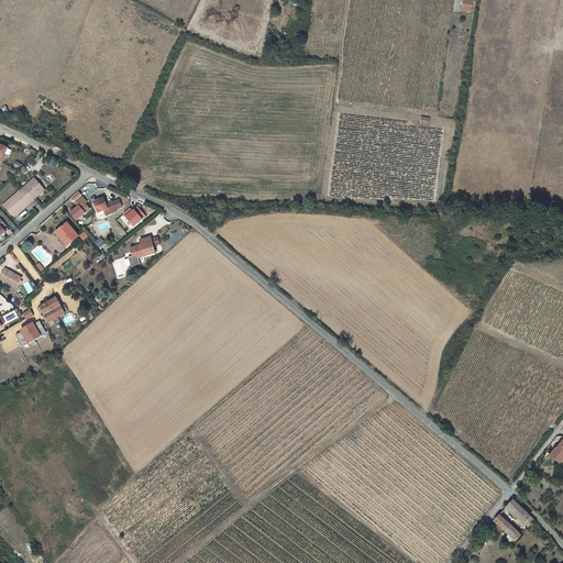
[(474,1),(470,0),(465,0),(463,10),(471,12),(474,1)]
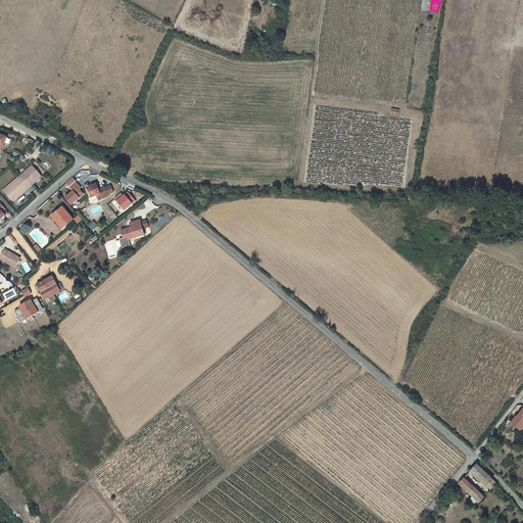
[(391,108),(391,115),(398,116),(399,109),(391,108)]
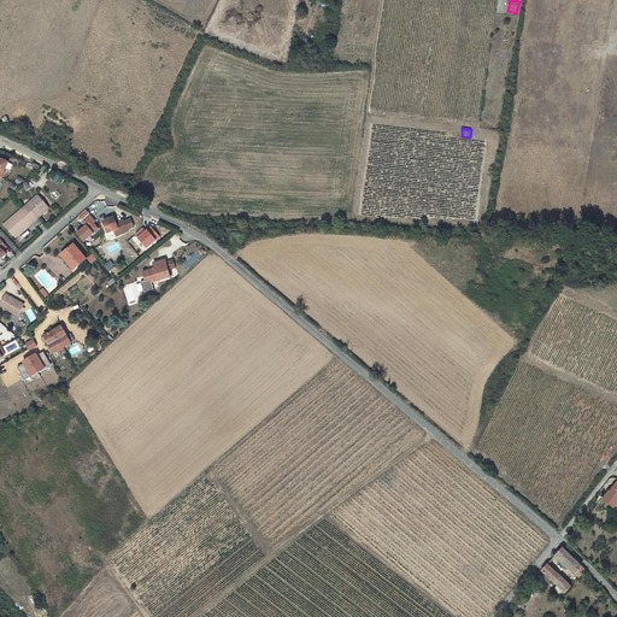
[(50,209),(40,197),(34,201),(33,200),(23,209),(28,215),(33,211),(39,218),(50,209)]
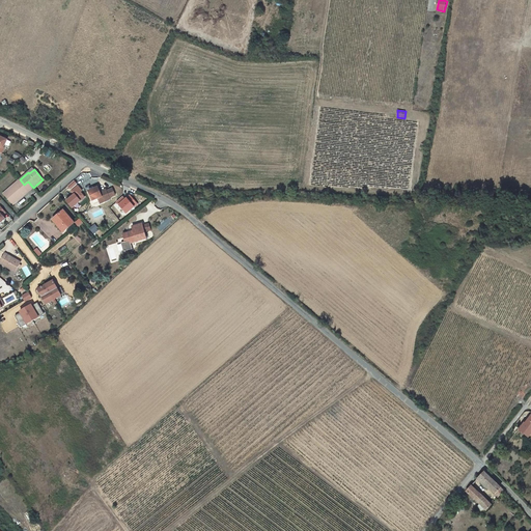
[(29,191),(33,188),(28,182),(24,185),(20,179),(7,191),(10,194),(7,197),(14,204),(24,195),(23,194),(28,190),(29,191)]
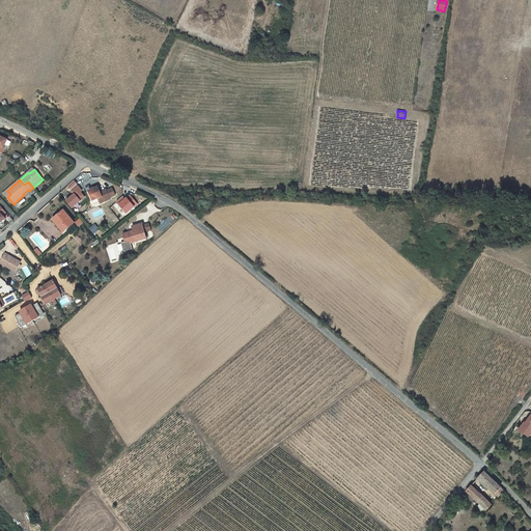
[(84,197),(80,192),(82,191),(78,186),(72,191),(75,195),(66,201),(72,207),(84,197)]
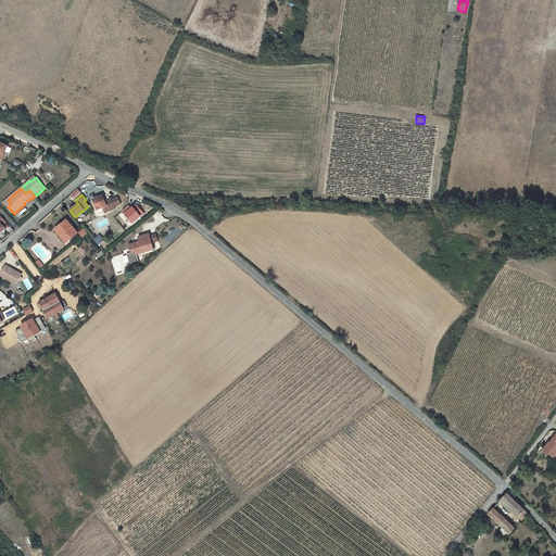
[(121,204),(117,198),(112,201),(108,202),(106,201),(105,201),(102,196),(93,200),(98,210),(103,207),(105,213),(115,209),(114,206),(121,204)]
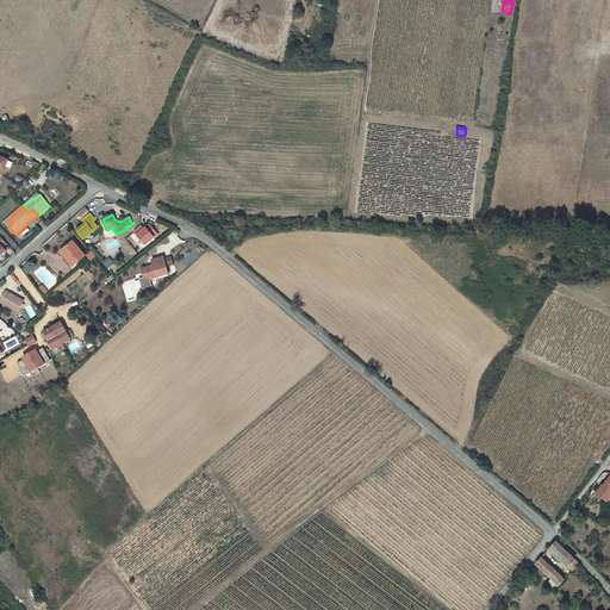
[(141,225),(134,232),(145,246),(159,235),(149,225),(144,229),(141,225)]
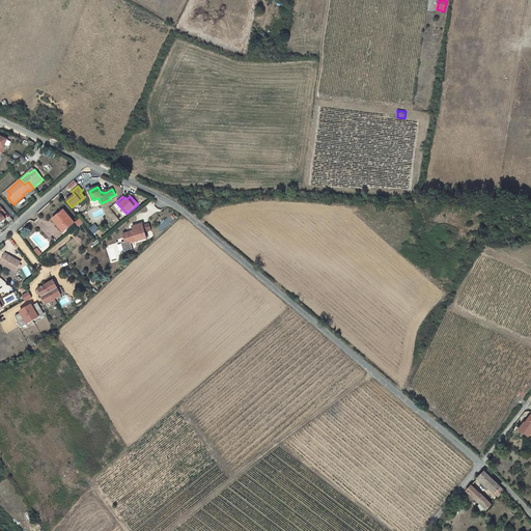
[(103,216),(101,206),(88,211),(92,223),(99,222),(96,218),(103,216)]
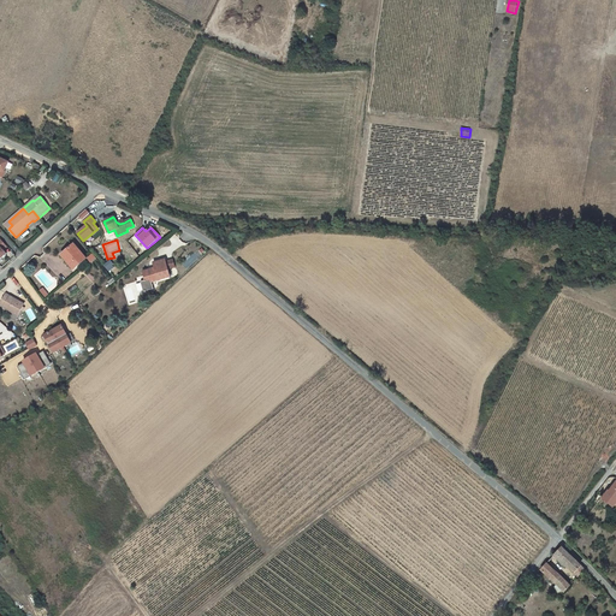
[(87,258),(75,243),(60,255),(69,265),(70,264),(75,268),(87,258)]
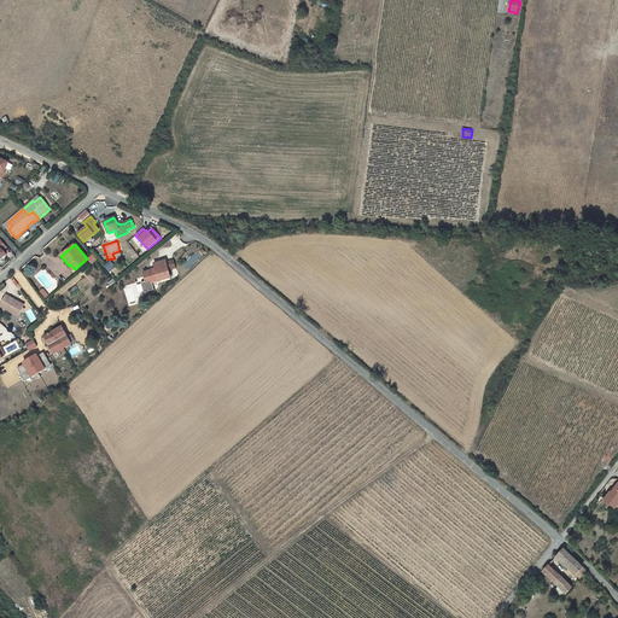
[(167,263),(165,261),(155,264),(156,269),(144,273),(146,281),(151,280),(152,283),(170,278),(169,273),(167,263)]
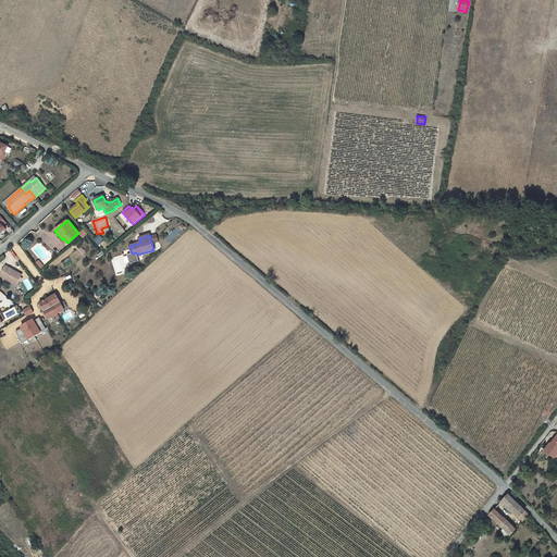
[(157,235),(150,237),(152,246),(159,244),(157,235)]
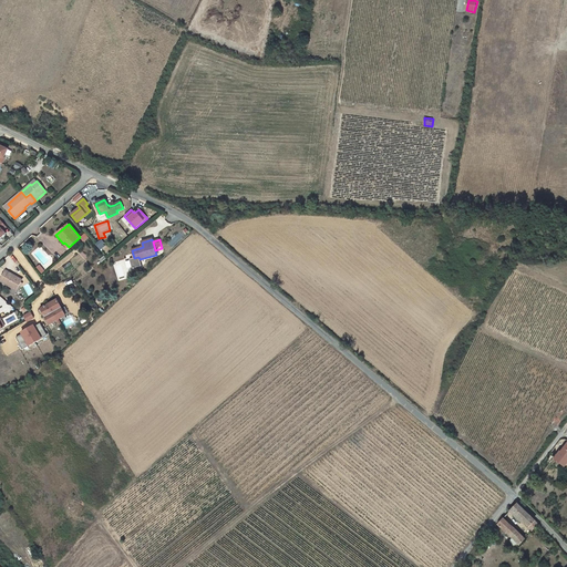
[(142,266),(140,259),(138,257),(134,258),(130,259),(132,268),(142,266)]
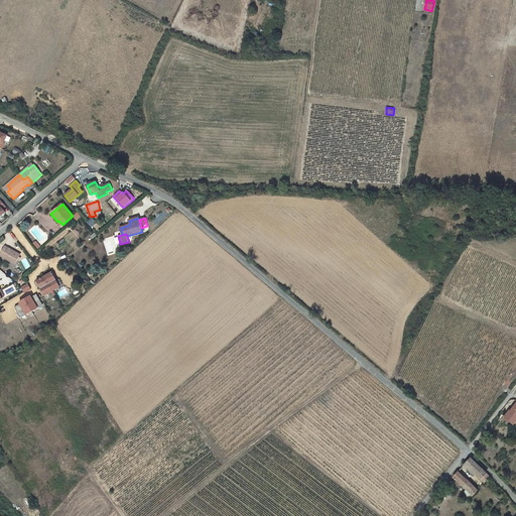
[(0,254),(0,255),(15,264),(18,259),(19,257),(20,255),(5,246),(0,254)]
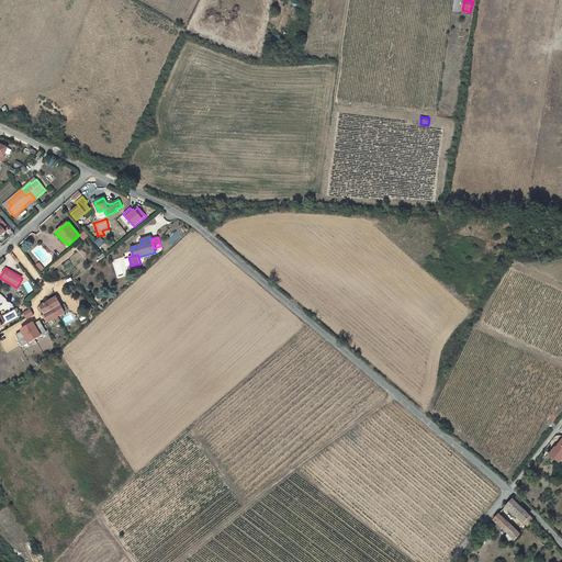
[(65,313),(56,296),(47,302),(52,310),(53,310),(57,317),(58,316),(65,313)]
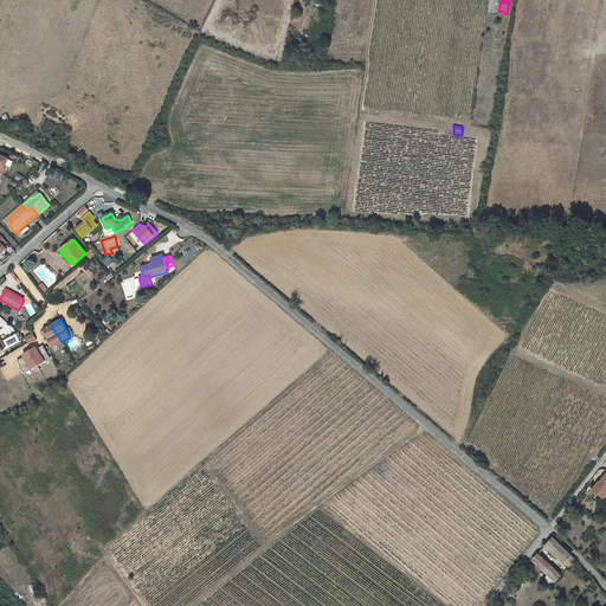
[(56,334),(51,326),(43,330),(47,340),(52,347),(62,342),(57,334),(56,334)]
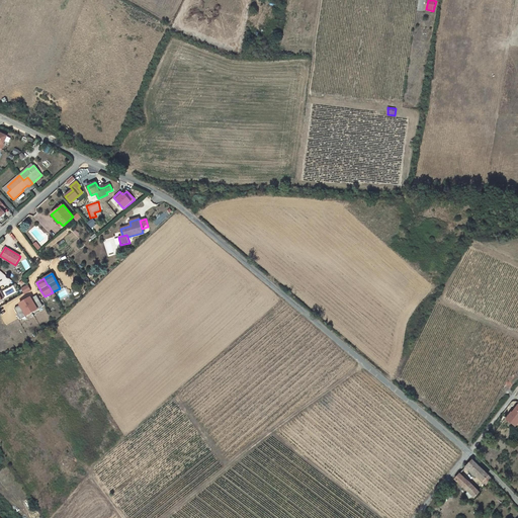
[(31,290),(27,284),(21,288),(24,294),(31,290)]
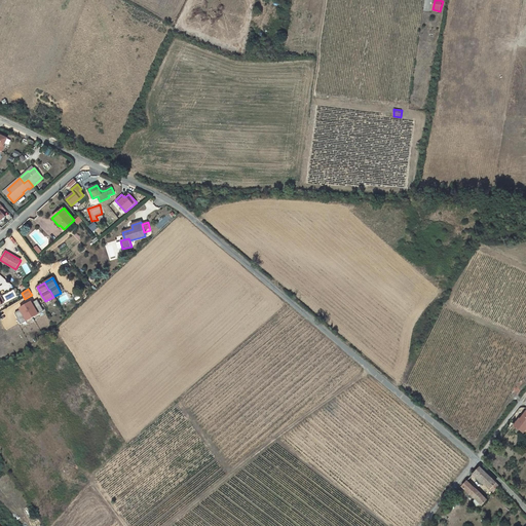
[(20,308),(20,309),(14,312),(21,324),(44,310),(37,299),(32,302),(31,301),(20,308)]
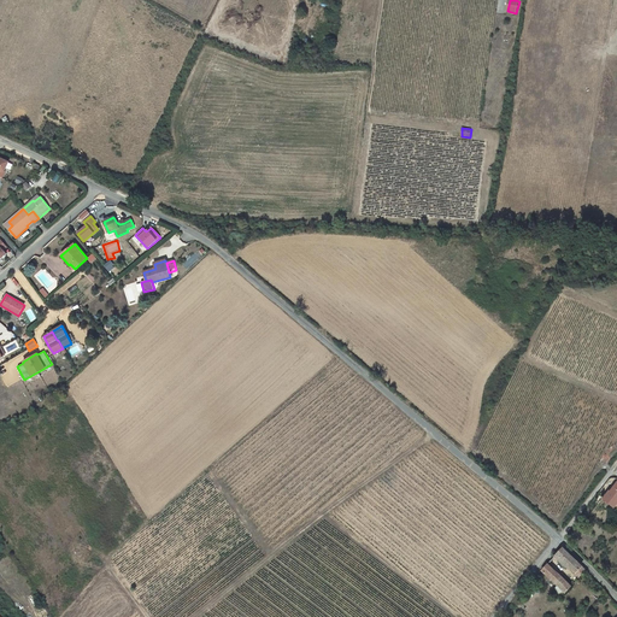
[(616,483),(604,500),(613,507),(615,505),(616,505),(616,503),(616,483)]
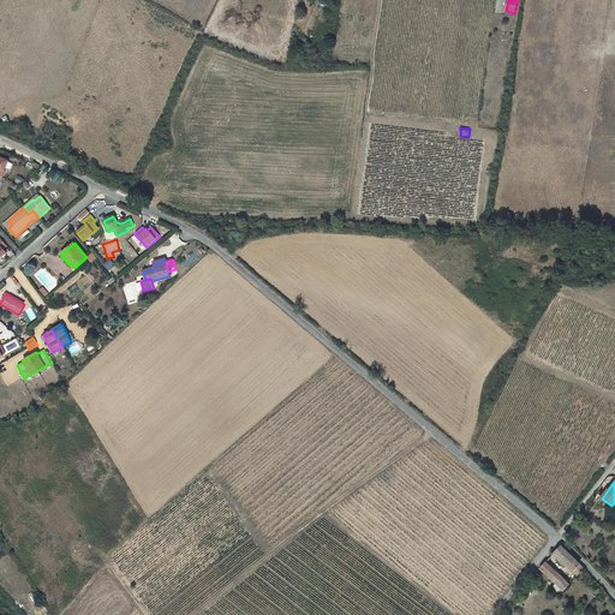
[(577,575),(584,568),(561,547),(555,553),(566,565),(577,575)]
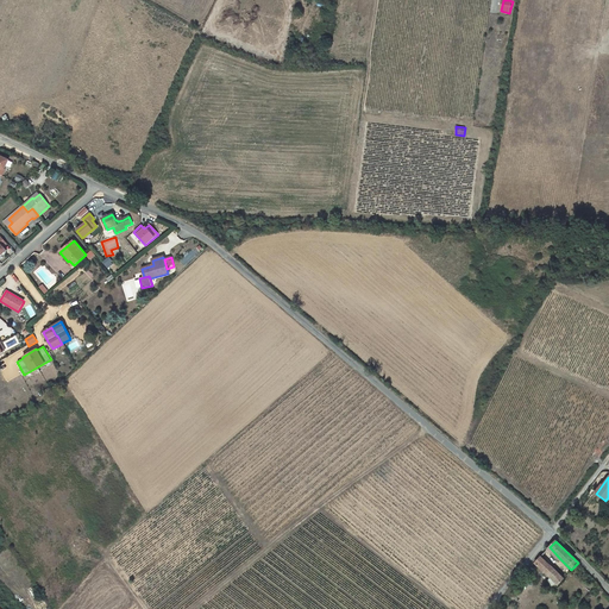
[(560,559),(550,547),(547,550),(559,560),(560,559)]
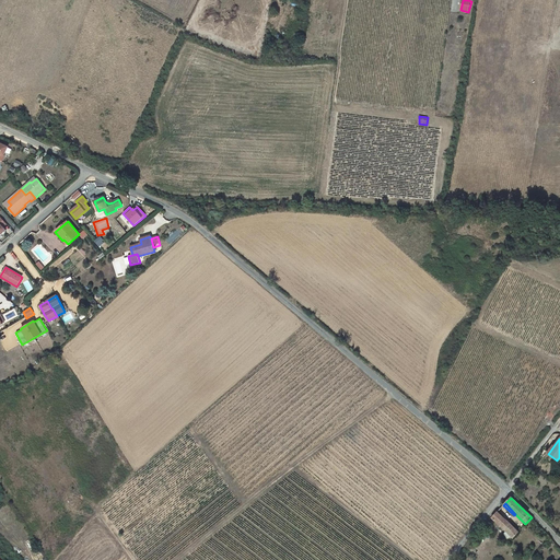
[(518,533),(497,512),(491,517),(513,538),(518,533)]
